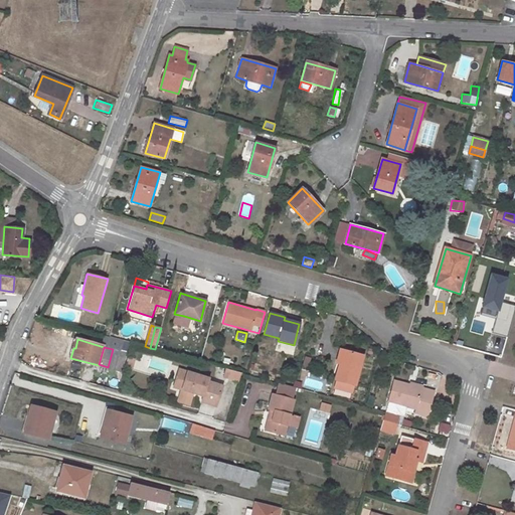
[(340,349),(336,364),(339,364),(341,365),(345,351),(340,349)]
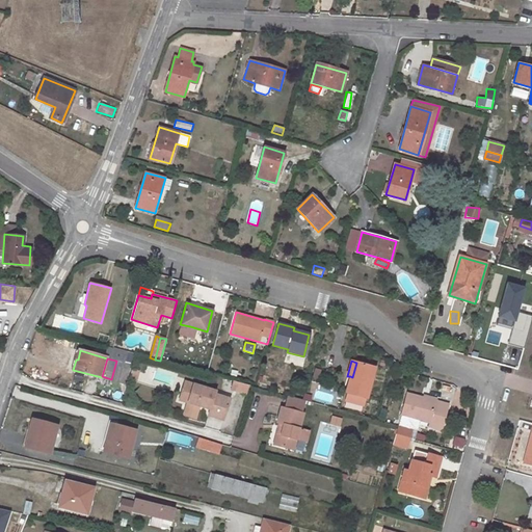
[(124,363),(120,378),(126,380),(130,365),(124,363)]
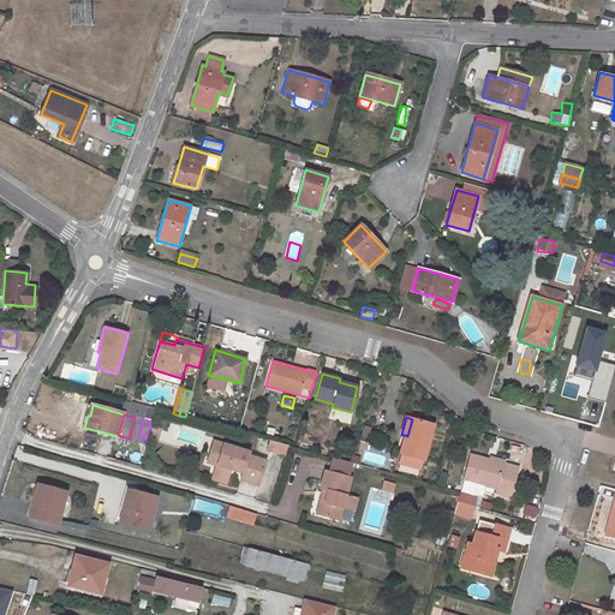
[(405,435),(400,454),(424,461),(434,425),(412,419),(407,436),(405,435)]
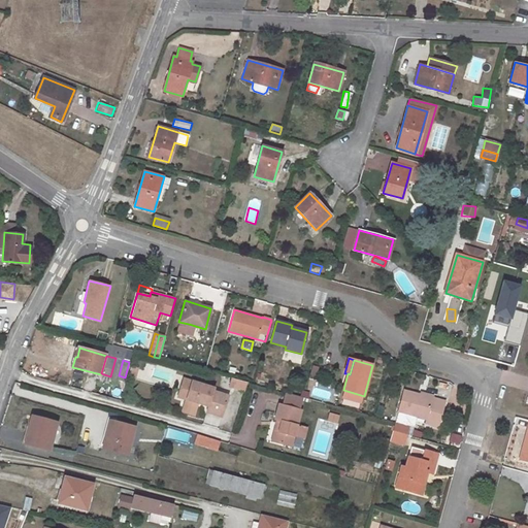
[(126,376),(170,388),(174,370),(145,363),(144,369),(129,366),(126,376)]
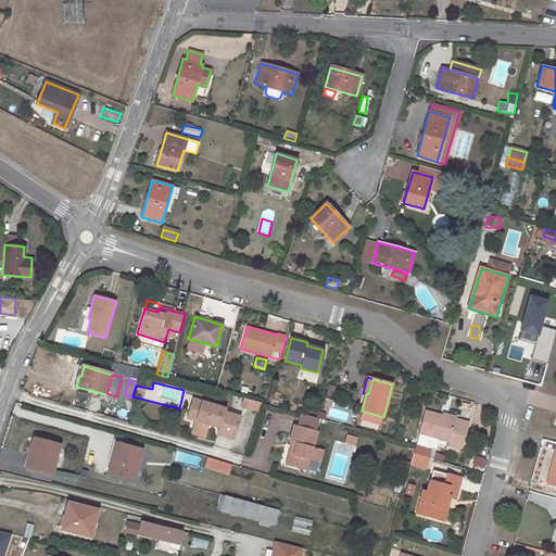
[(244,397),(242,406),(257,411),(261,402),(244,397)]
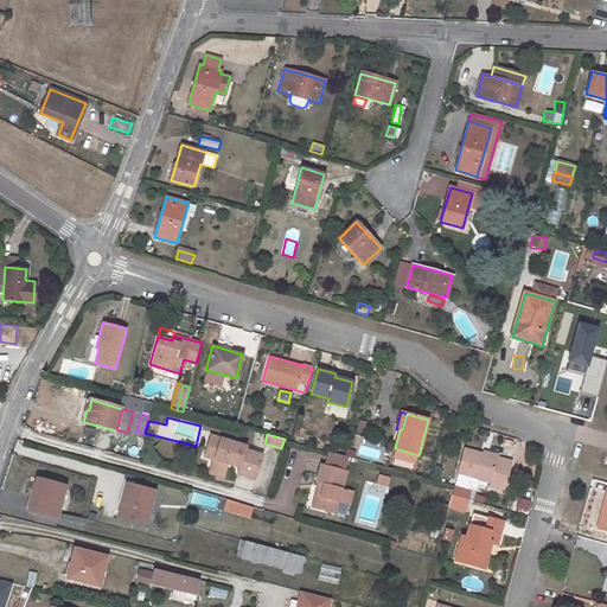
[(219,440),(213,461),(240,468),(237,474),(255,479),(262,455),(244,451),(246,447),(219,440)]
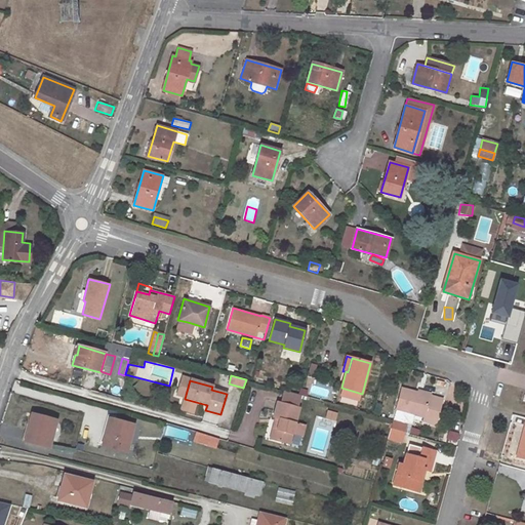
[(429,396),(409,391),(394,387),(389,407),(422,416),(421,420),(435,425),(442,400),(429,396)]
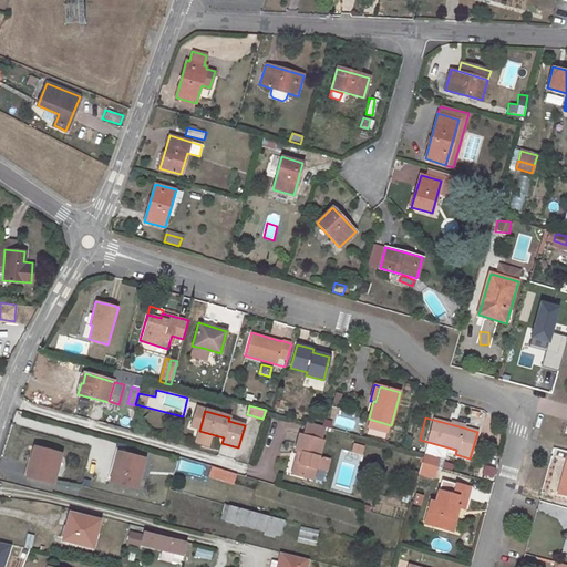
[(298,452),(292,474),(312,480),(322,440),(299,434),(295,451),(298,452)]
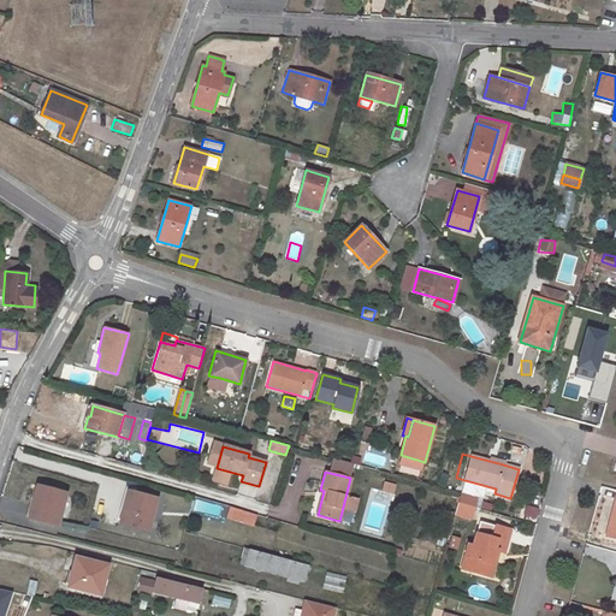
[(380,490),(394,492),(395,484),(383,481),(380,490)]
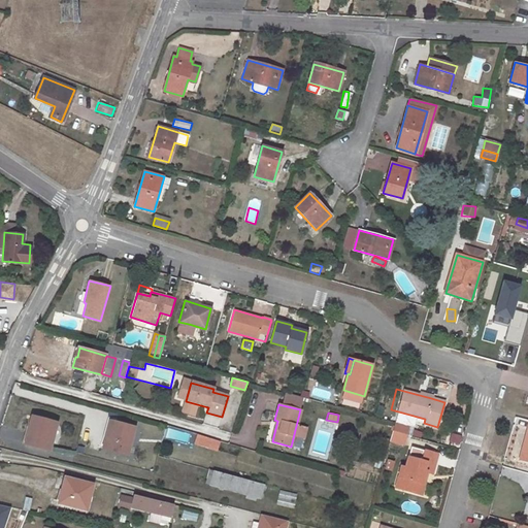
[(32,417),(25,444),(50,450),(57,423),(32,417)]
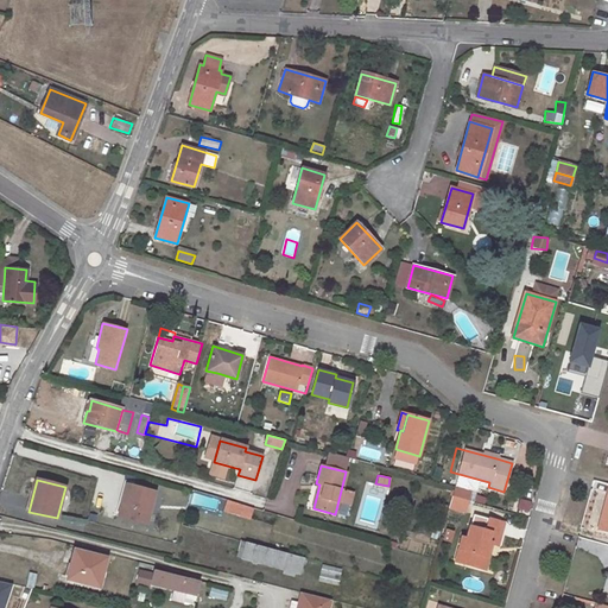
[(127,485),(119,517),(146,524),(154,492),(127,485)]
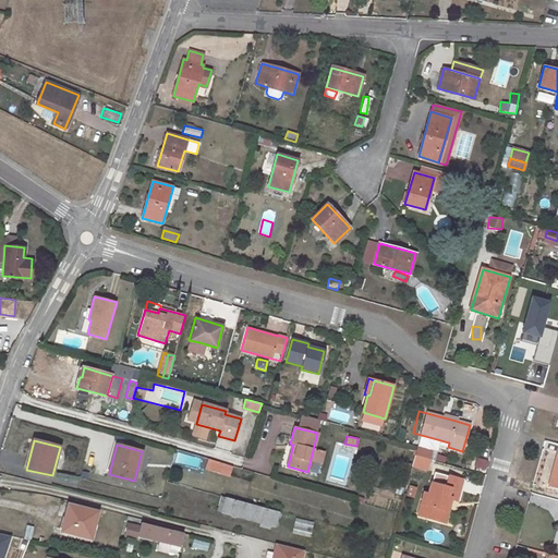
[(557,451),(548,486),(557,488),(557,451)]
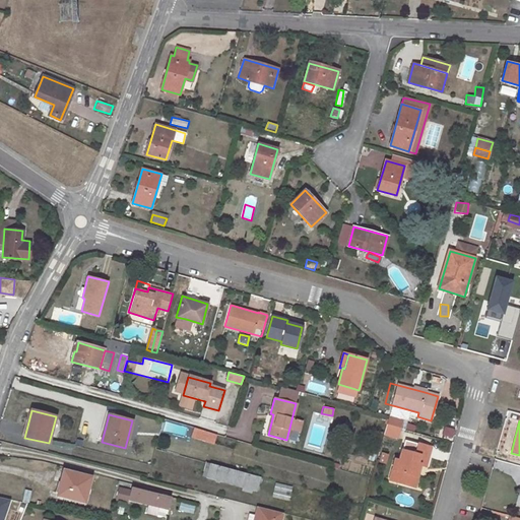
[(441,436),(452,438),(454,429),(443,427),(441,436)]
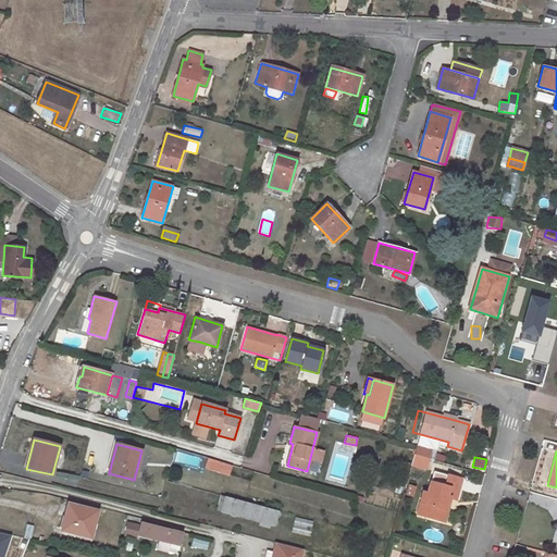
[(208,458),(206,468),(230,475),(232,466),(208,458)]
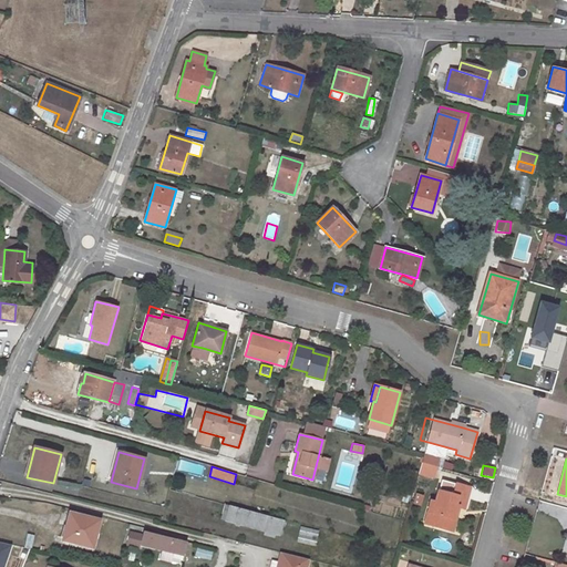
[(441,480),(435,502),(433,512),(428,511),(425,523),(451,531),(457,506),(464,508),(470,487),(441,480)]
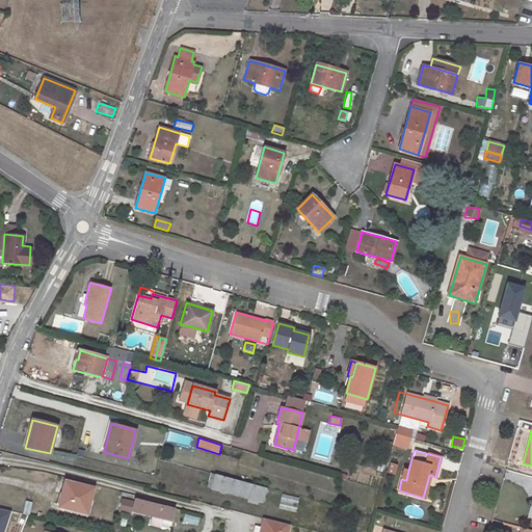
[(389,462),(387,473),(394,475),(396,464),(389,462)]
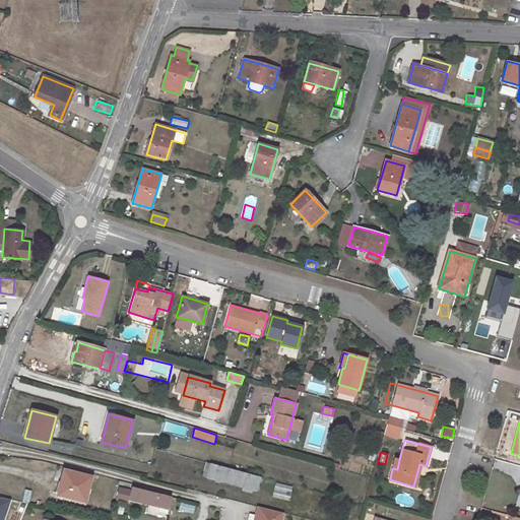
[(202,476),(256,492),(259,477),(206,463),(202,476)]
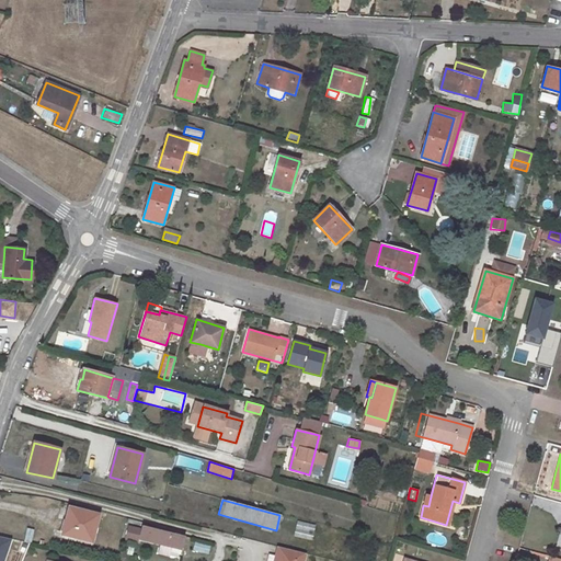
[(66,519),(61,535),(91,541),(98,515),(72,508),(69,521),(66,519)]
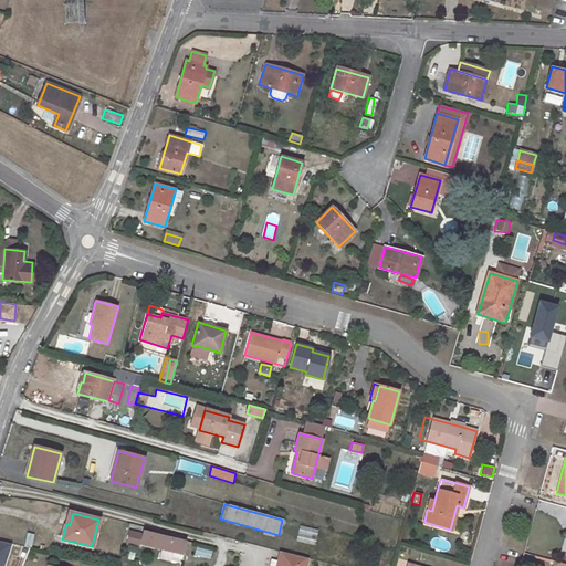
[(302,526),(297,540),(311,544),(314,530),(302,526)]
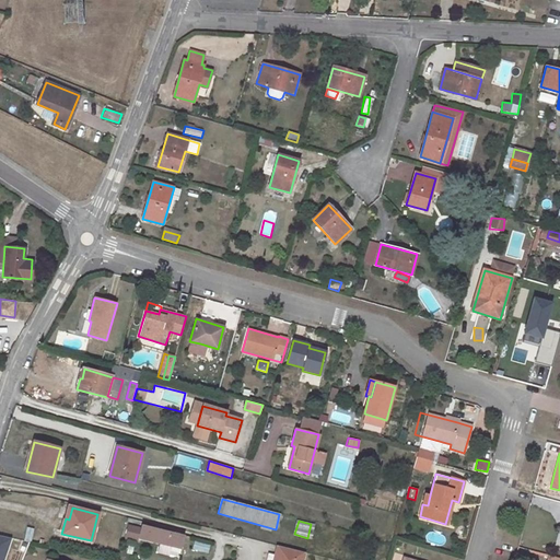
[(181,553),(185,535),(141,525),(141,527),(128,524),(125,538),(138,541),(138,537),(172,546),(171,551),(181,553)]
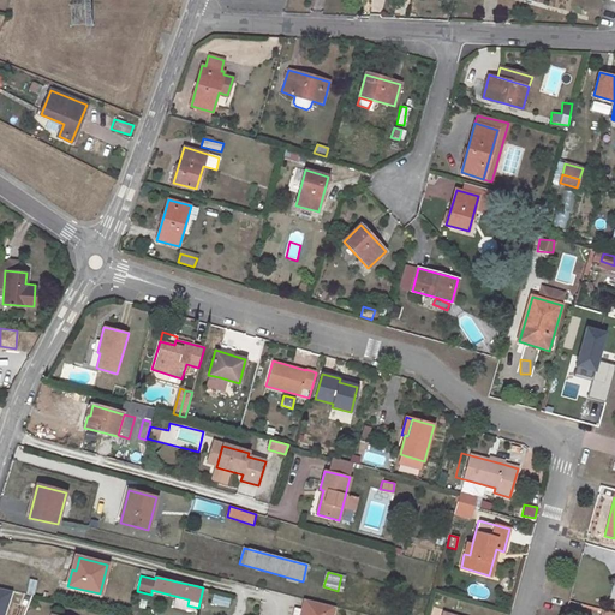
[(232,598),(214,593),(212,603),(230,607),(232,598)]
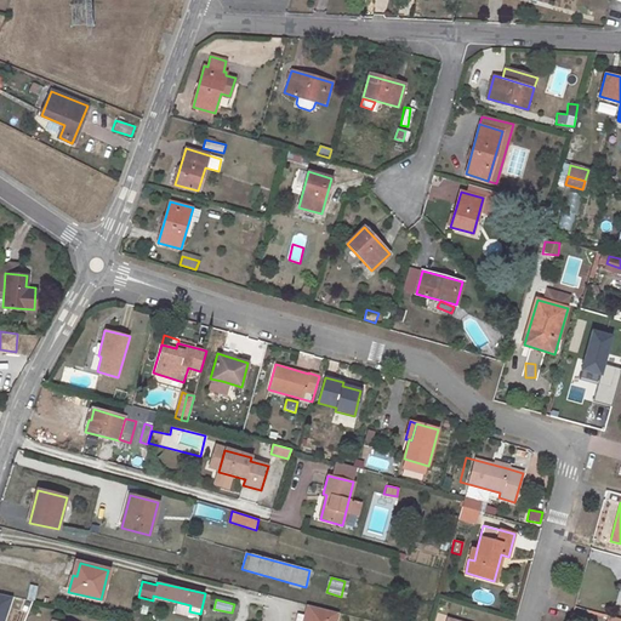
[(336,620),(339,613),(313,605),(311,616),(307,615),(306,620),(336,620)]
